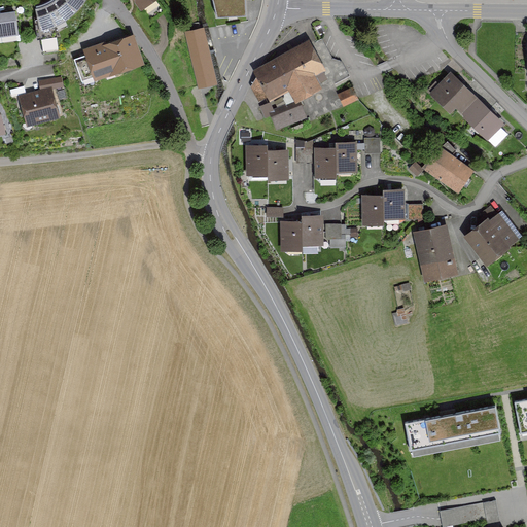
[(36,8),(40,30),(62,23),(75,12),(85,0),(53,0),(51,2),(36,8)]
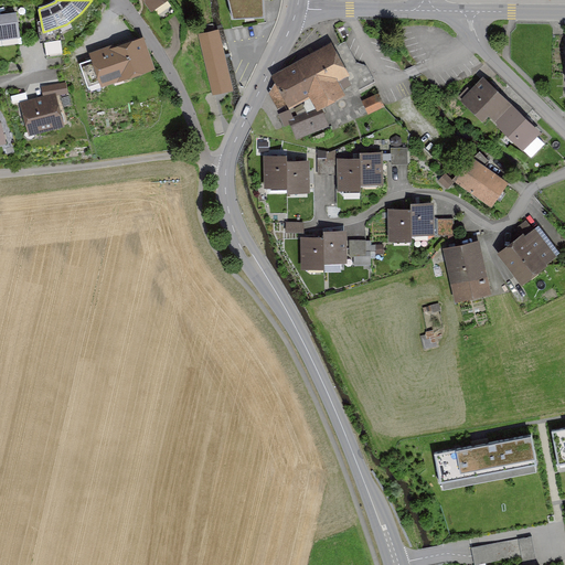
[(166,0),(141,0),(150,11),(166,0)]
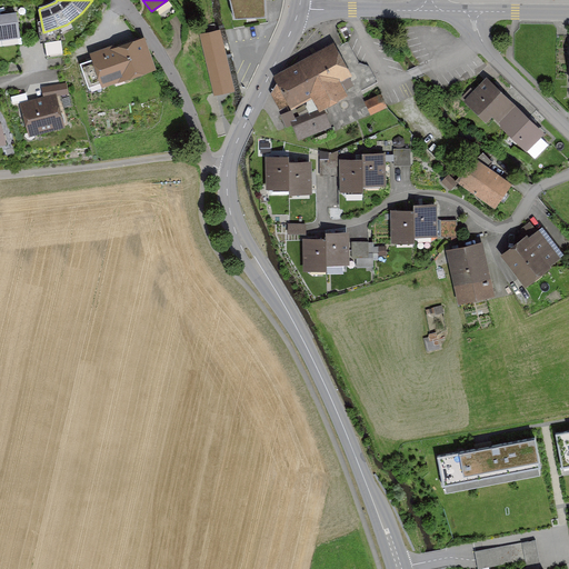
[(230,0),(235,16),(265,13),(265,0),(230,0)]
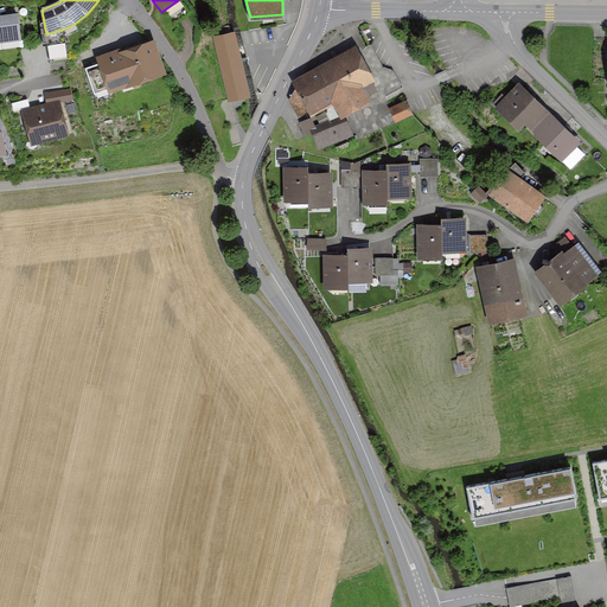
[(20,12),(0,14),(0,42),(25,39),(20,12)]
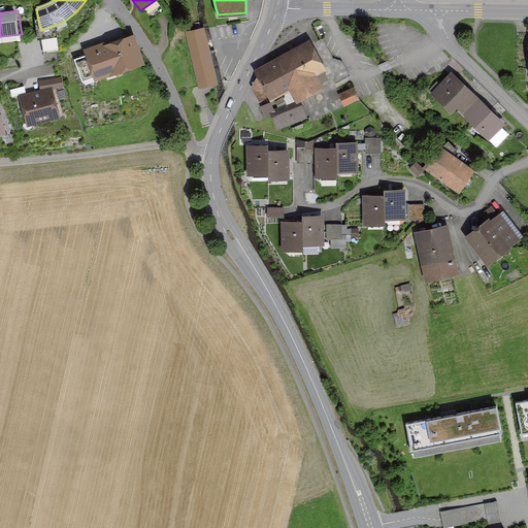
[(218,84),(204,26),(185,30),(198,88),(218,84)]
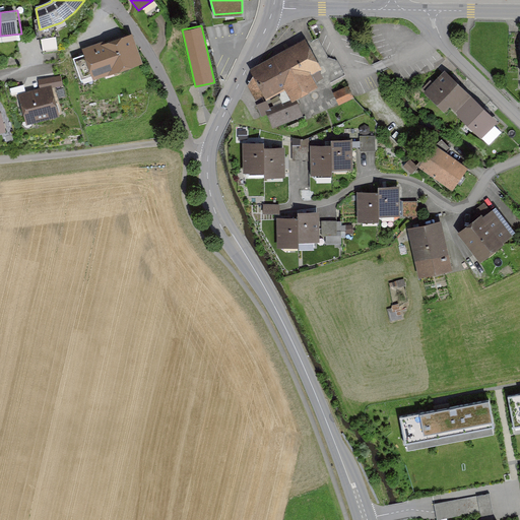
[(144,64),(134,34),(85,49),(95,79),(144,64)]
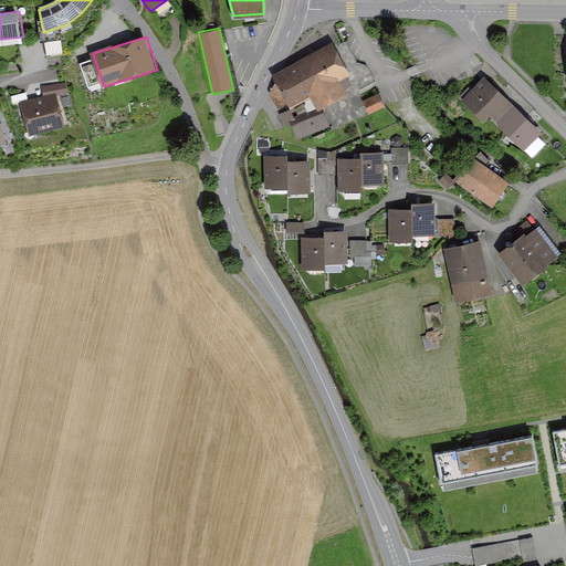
[(352,75),(335,43),(274,73),(290,104),(312,94),(321,109),(346,96),(338,81),(352,75)]
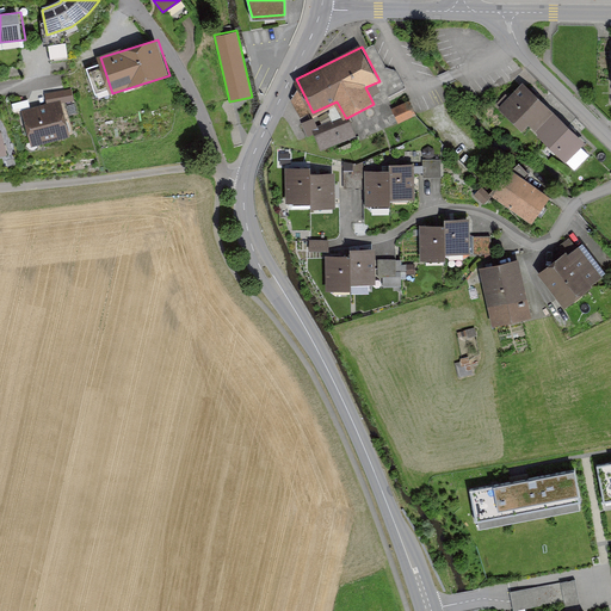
[(554,111),(523,81),(498,107),(522,130),(529,124),(536,130),(554,111)]
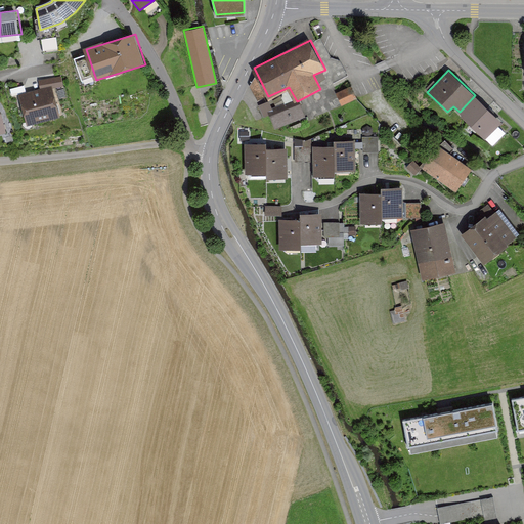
[(61,76),(40,79),(41,89),(63,85),(61,76)]
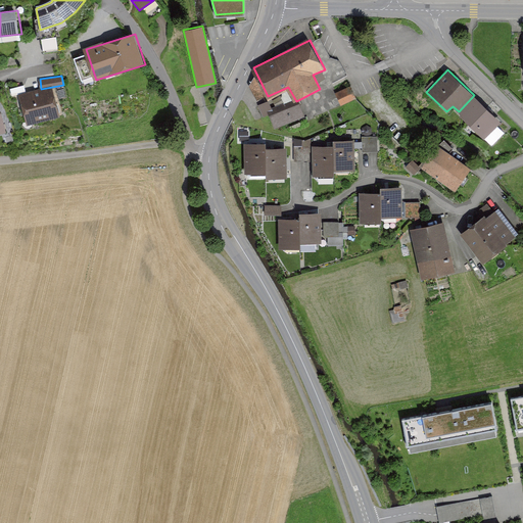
[(359,97),(352,85),(337,92),(343,104),(359,97)]
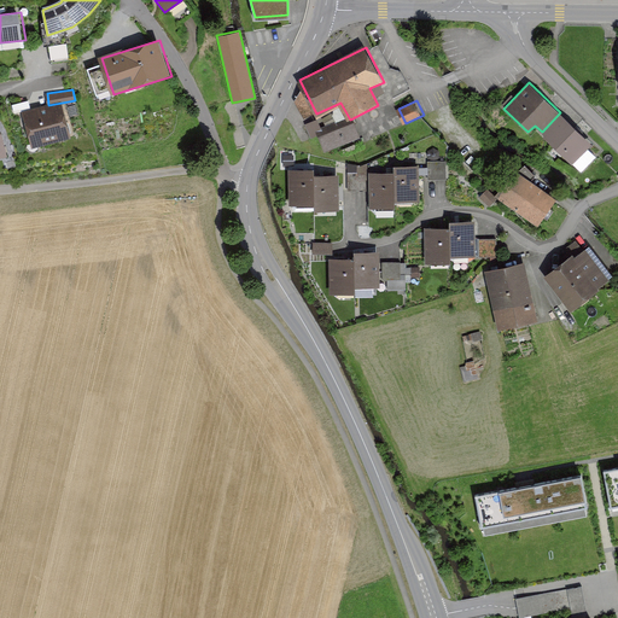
[(71,138),(60,103),(27,112),(38,147),(71,138)]
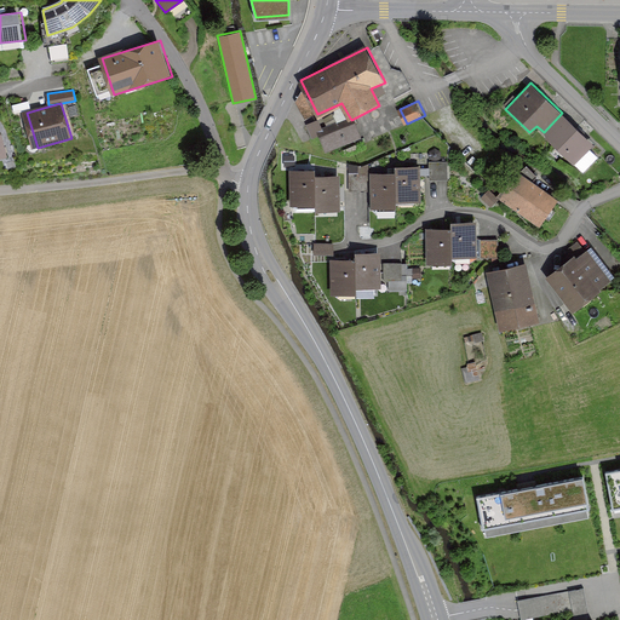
[(595,144),(562,113),(544,132),(546,135),(545,136),(574,165),(595,144)]
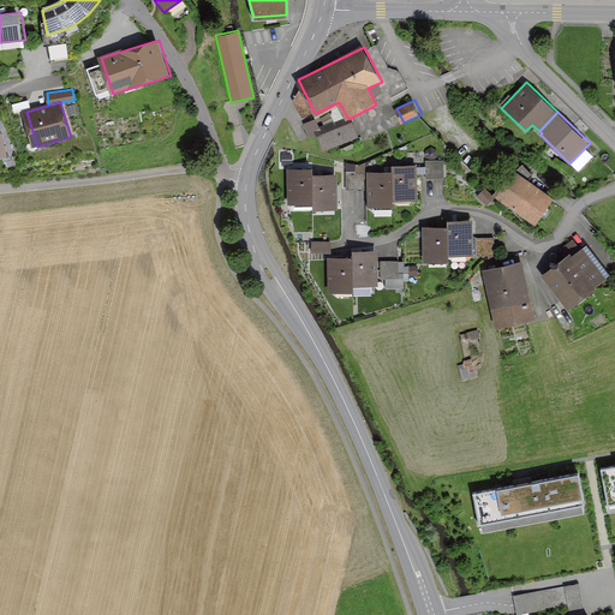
[(317,133),(323,149),(358,136),(353,120),(317,133)]
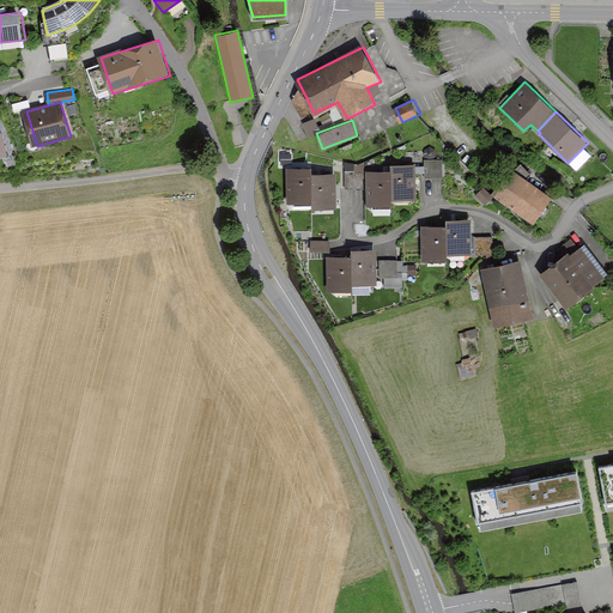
[(443,159),(434,161),(435,176),(444,176),(443,159)]
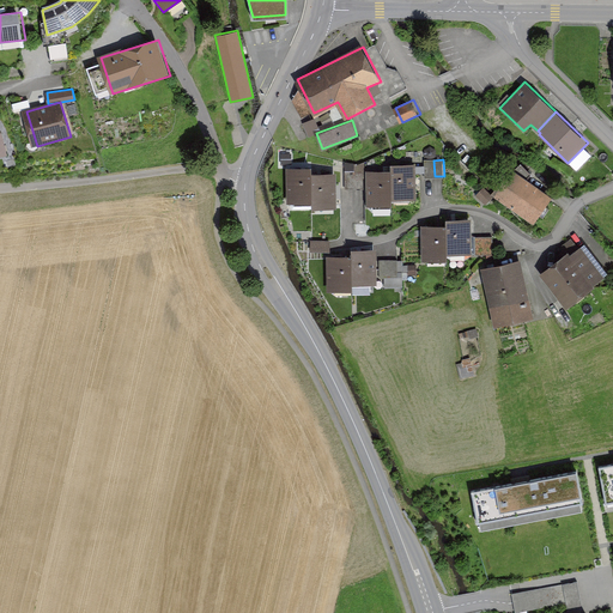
[(416,164),(393,164),(393,170),(393,200),(416,199),(416,164)]
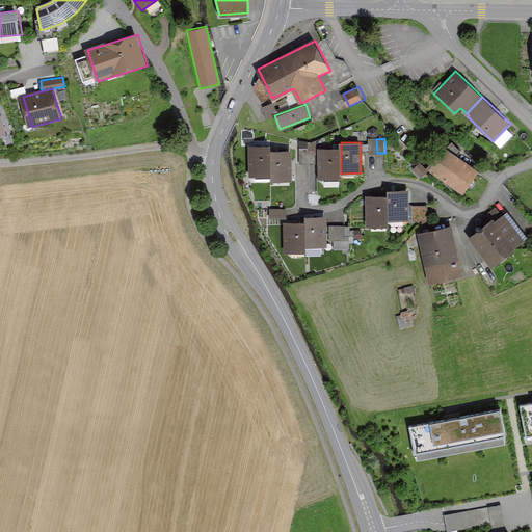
[(481,170),(444,144),(428,167),(464,193),(481,170)]
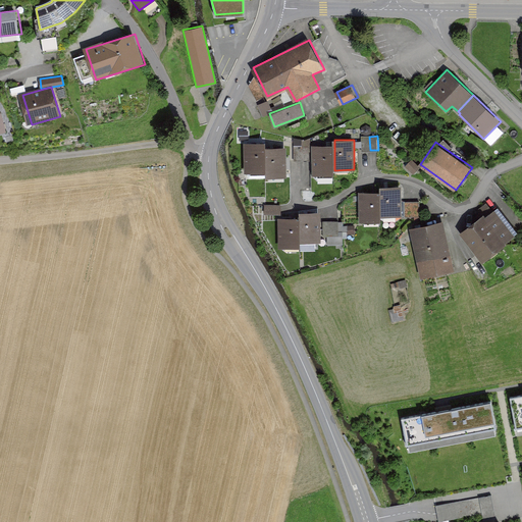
[(265,147),(265,143),(243,144),(243,174),(266,173),(265,147)]
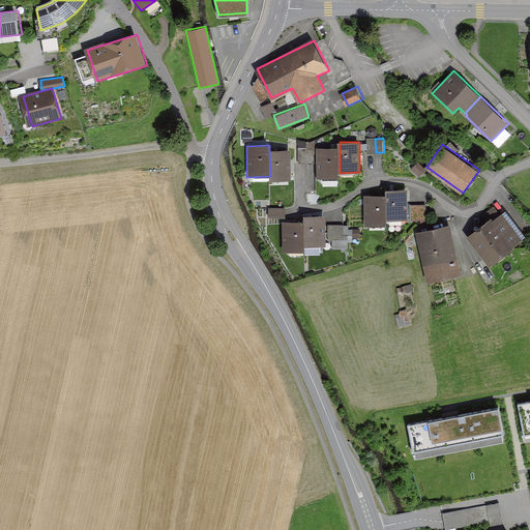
[(340,173),(340,147),(319,147),(320,177),(340,177),(340,173)]
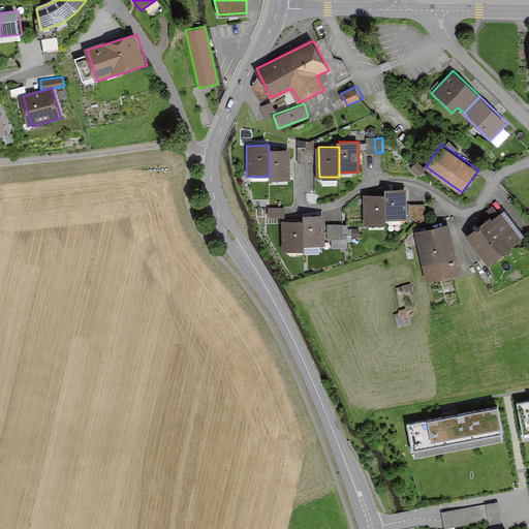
[(270,176),(270,181),(293,180),(292,149),(269,149),(270,176)]
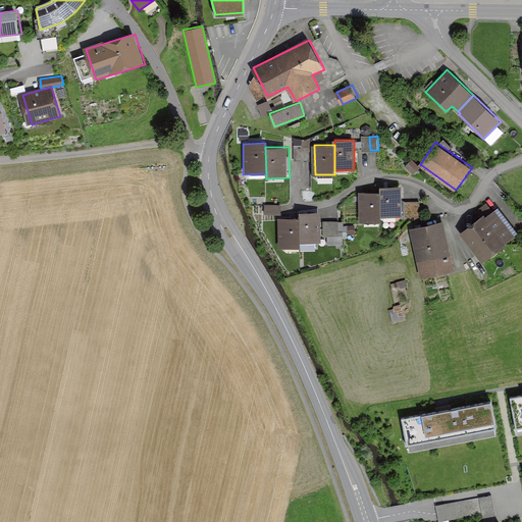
[(412,159),(407,164),(414,173),(420,168),(412,159)]
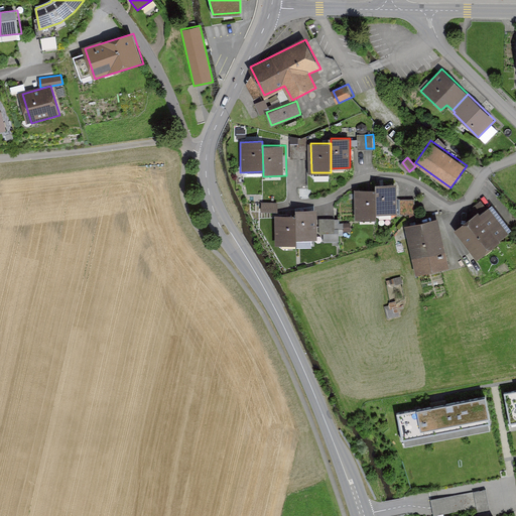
[(398,213),(398,183),(377,183),(377,190),(377,213),(398,213)]
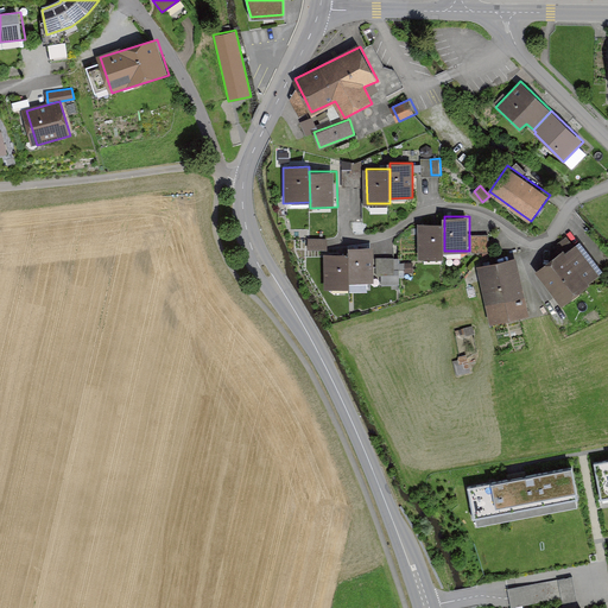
[(444,251),(444,225),(419,225),(419,258),(445,259),(444,251)]
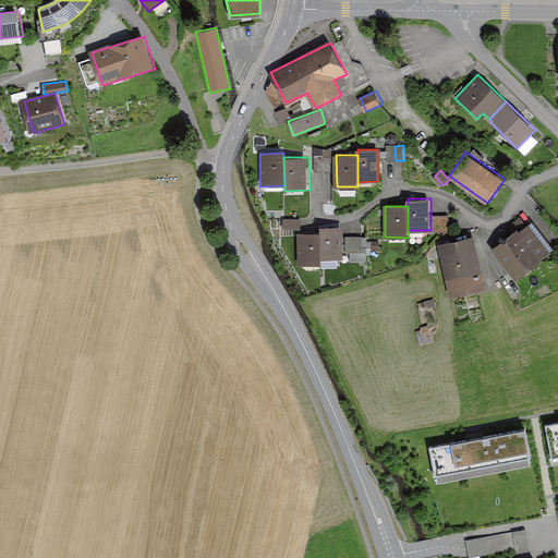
[(440,231),(440,215),(432,215),(432,231),(440,231)]
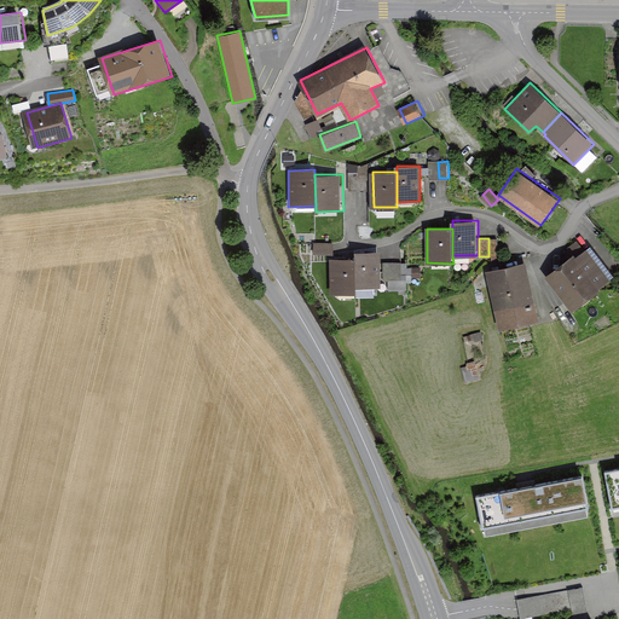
[(498,238),(489,238),(489,256),(498,256),(498,238)]
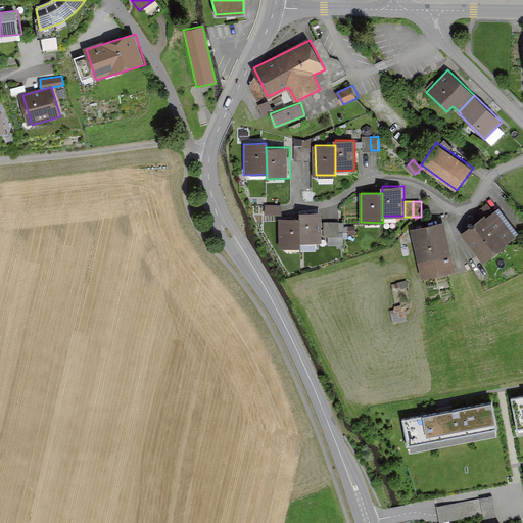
[(265,205),(265,214),(281,214),(281,205),(265,205)]
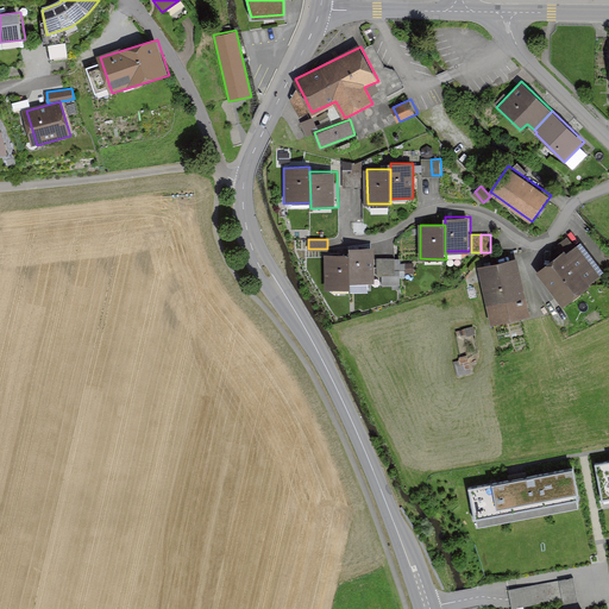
[(601,280),(577,246),(540,274),(563,306),(601,280)]
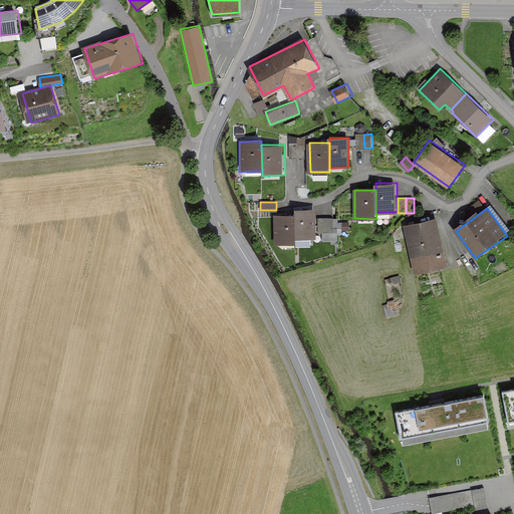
[(315,209),(293,210),(293,214),(294,239),(316,238),(315,209)]
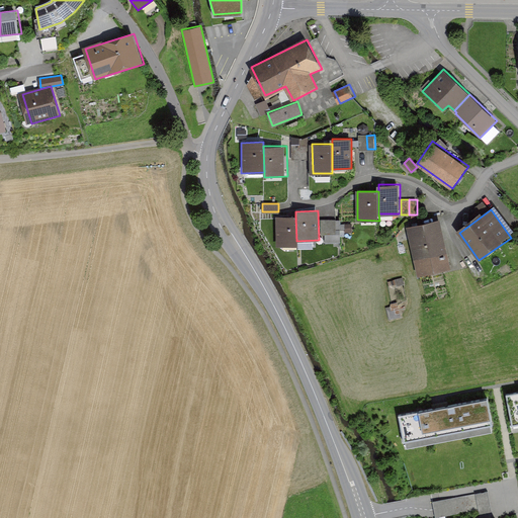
[(296,241),(295,216),(276,217),(276,246),(296,246),(296,241)]
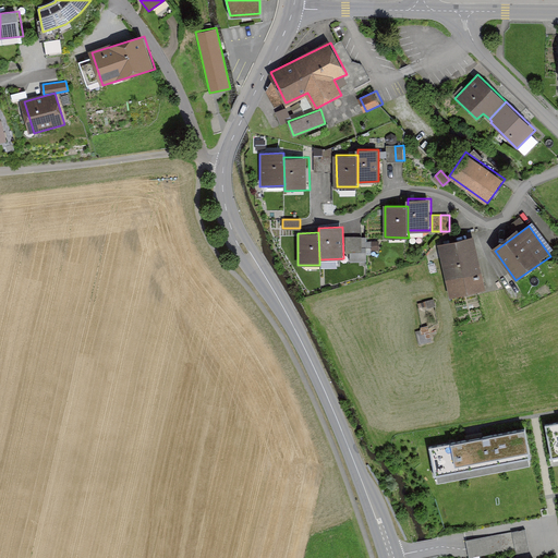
[(484,291),(473,239),(438,246),(449,299),(484,291)]
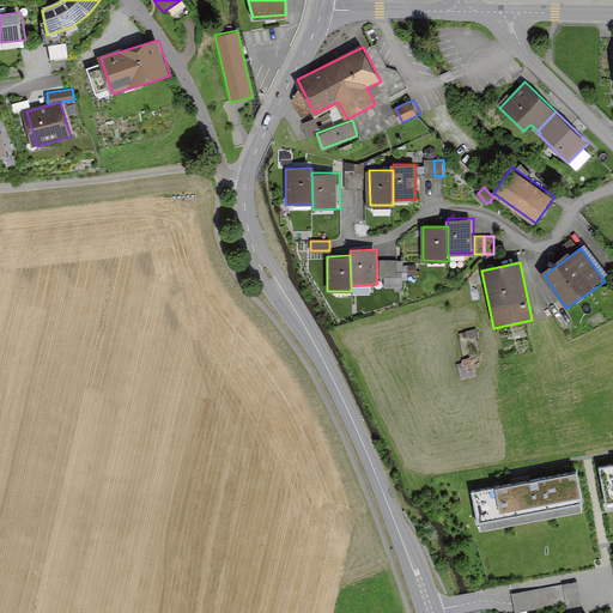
[(612,462),(598,466),(605,503),(612,501),(612,462)]
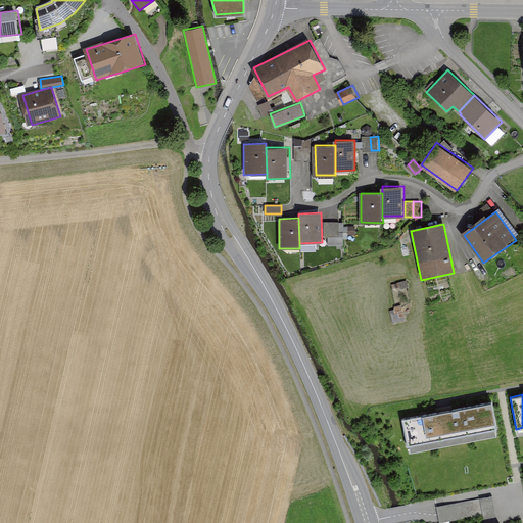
[(491,402),(402,419),(409,453),(497,436),(491,402)]
